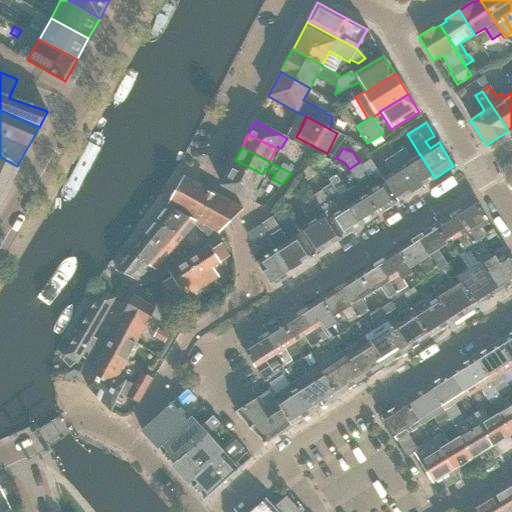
[(420,154),(420,155),(411,160),(404,148),(394,154),(417,189),(435,178),(420,154)]
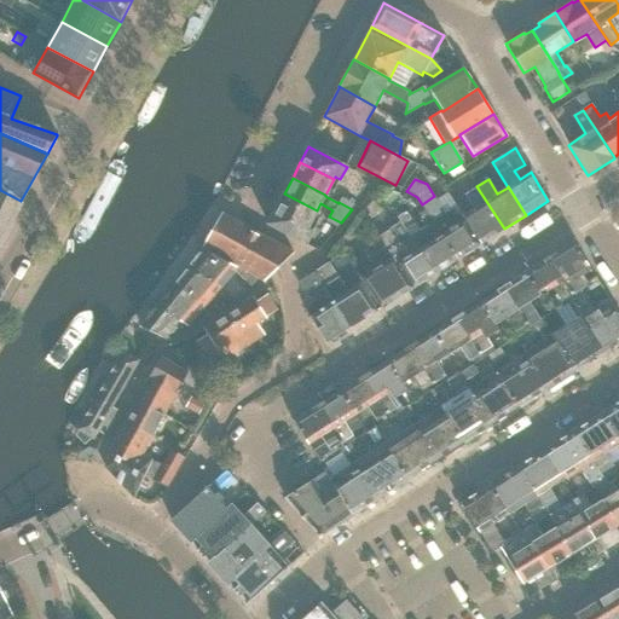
[(482,243),(504,229),(476,186),(464,195),(473,209),(463,215),(464,215),(482,243)]
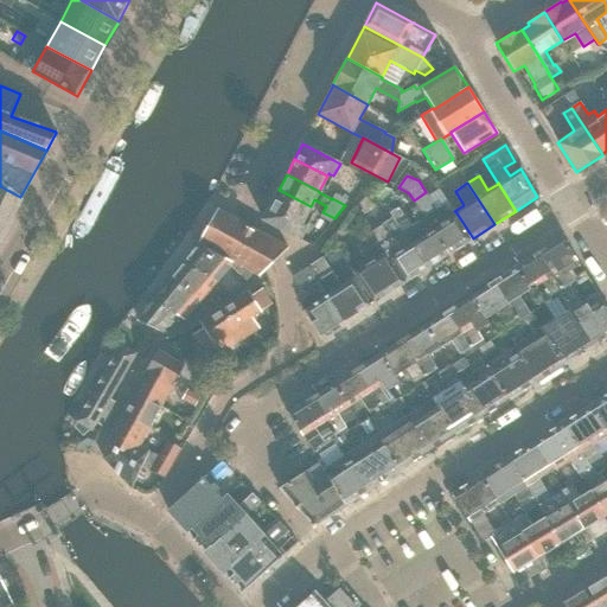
[(0,238),(20,197),(0,186),(0,238)]
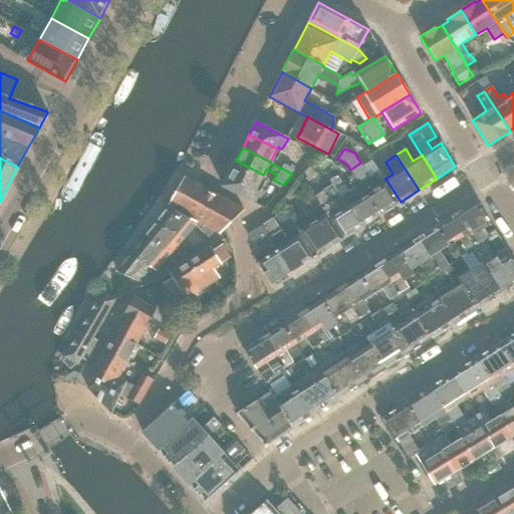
[(257,188),(263,175),(236,161),(229,173),(257,188)]
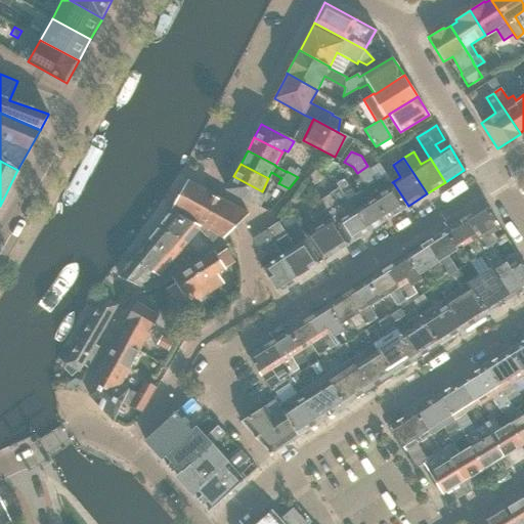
[(408,206),(393,182),(384,188),(379,185),(367,166),(357,173),(367,187),(388,219),(408,206)]
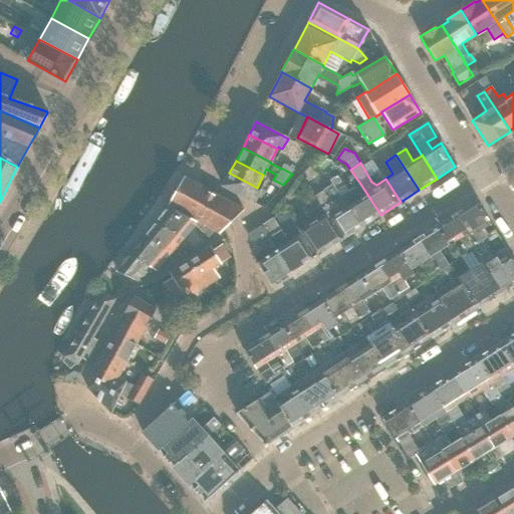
[(281,168),(292,174),(294,170),(284,164),(281,168)]
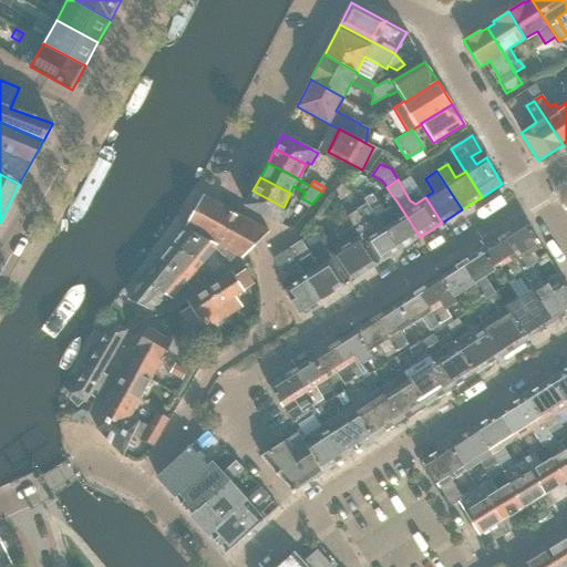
[(281,209),(284,207),(253,191),(245,205),(280,224),(287,212),(281,209)]
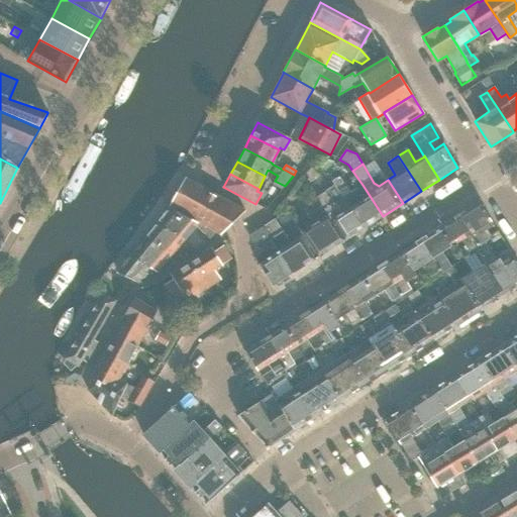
[(363,185),(350,193),(345,187),(339,177),(331,181),(332,183),(334,182),(364,228),(383,216),(363,185)]
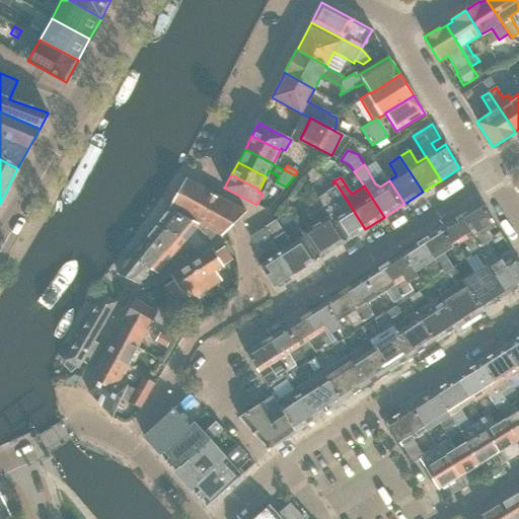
[(201,224),(217,196),(187,179),(171,208),(201,224)]
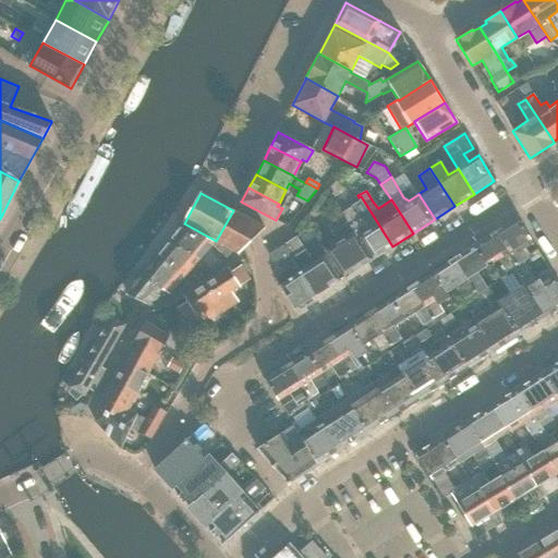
[(304,205),(307,201),(296,195),(293,199),(304,205)]
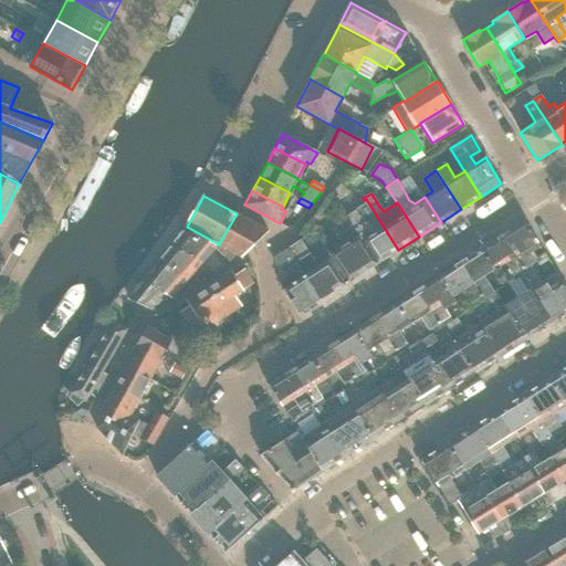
[(378,263),(398,250),(366,199),(364,200),(366,203),(356,210),(346,216),(354,229),(355,229),(378,263)]
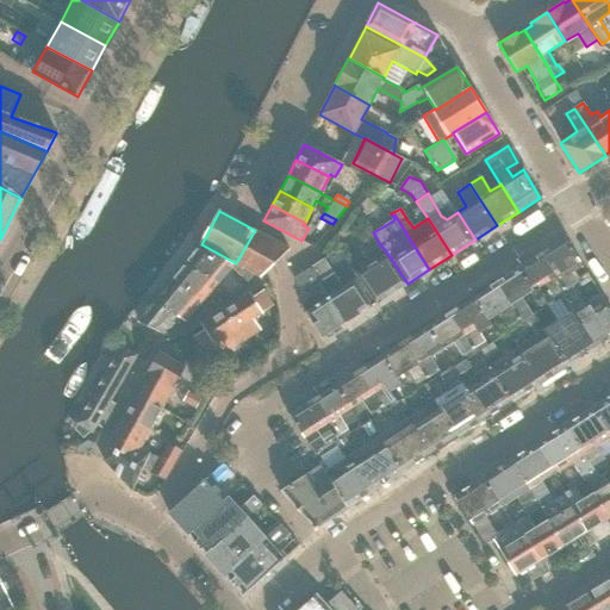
[(255,230),(236,263),(261,278),(290,249),(255,230)]
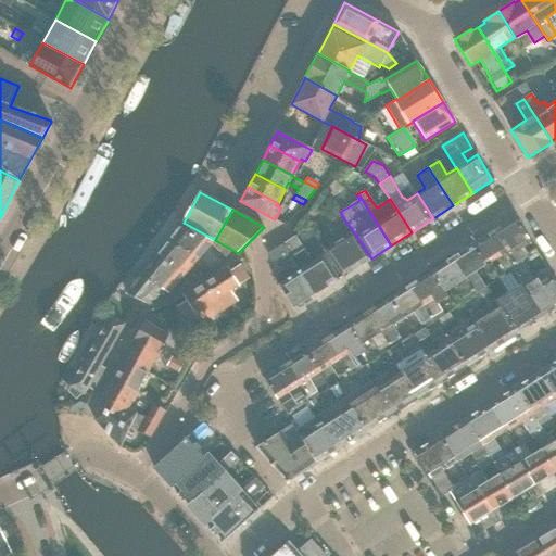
[(333,238),(349,228),(341,215),(326,225),(333,238)]
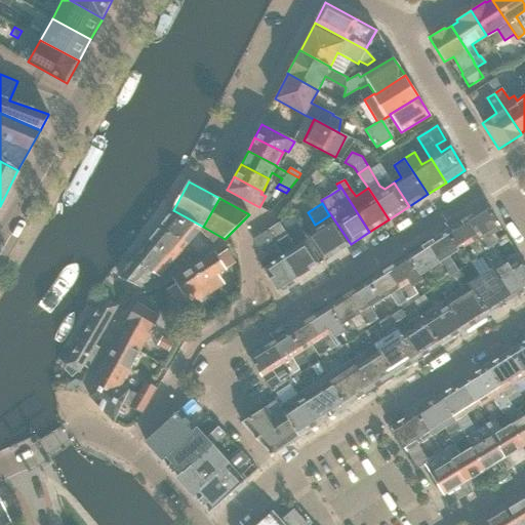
[(489,252),(495,249),(509,241),(505,234),(494,240),(491,236),(501,229),(498,225),(486,205),(468,217),(487,249),(489,252)]
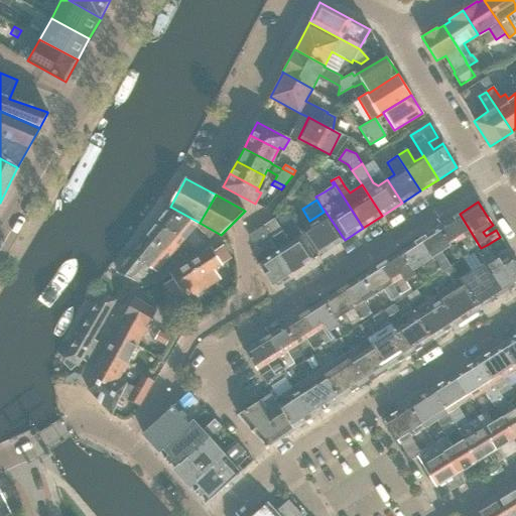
[(157,223),(184,239),(196,227),(210,239),(215,233),(169,208),(157,223)]
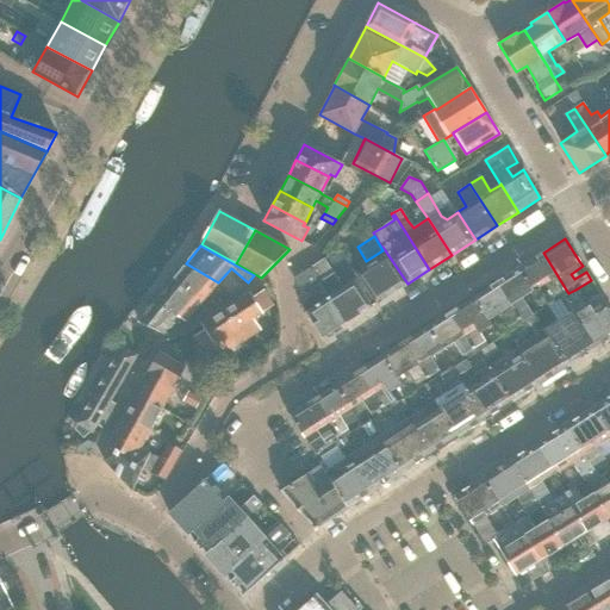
[(375,304),(408,284),(383,247),(381,247),(386,254),(356,273),(375,304)]
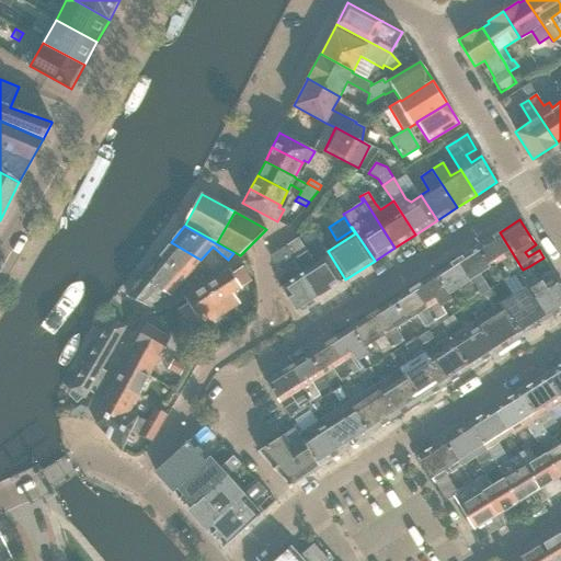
[(500,232),(478,247),(490,266),(501,260),(510,273),(519,266),(521,266),(500,232)]
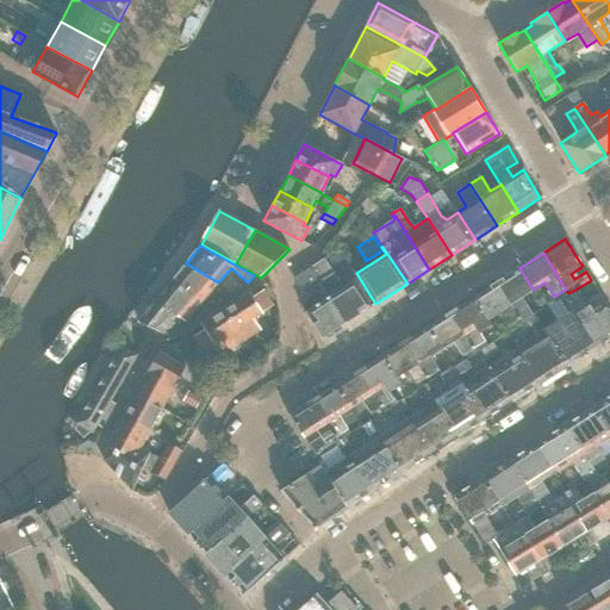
[(313,266),(348,322),(373,306),(358,280),(344,288),(327,259),(313,266)]
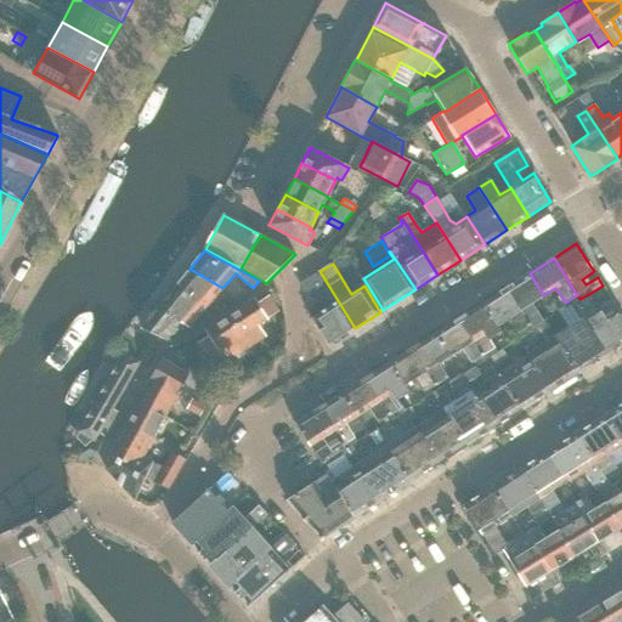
[(207,307),(222,288),(190,269),(175,287),(207,307)]
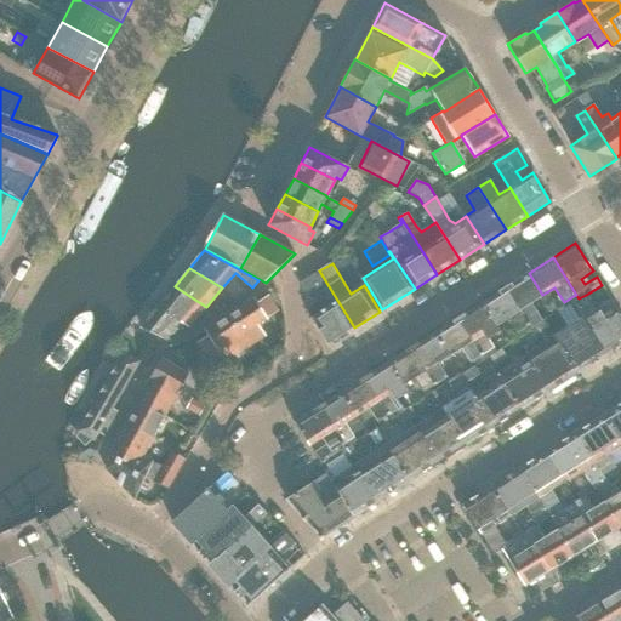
[(329,343),(354,328),(319,271),(302,280),(303,289),(312,288),(324,308),(312,317),(329,343)]
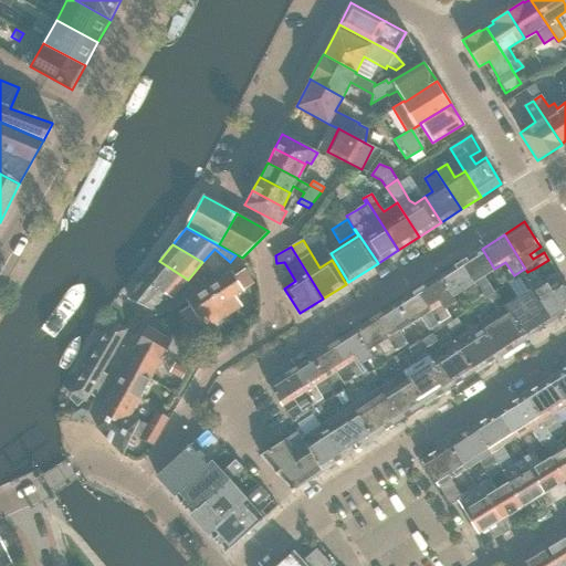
[(484,275),(494,269),(482,249),(460,262),(484,300),(495,292),(504,286),(501,280),(491,286),(484,275)]
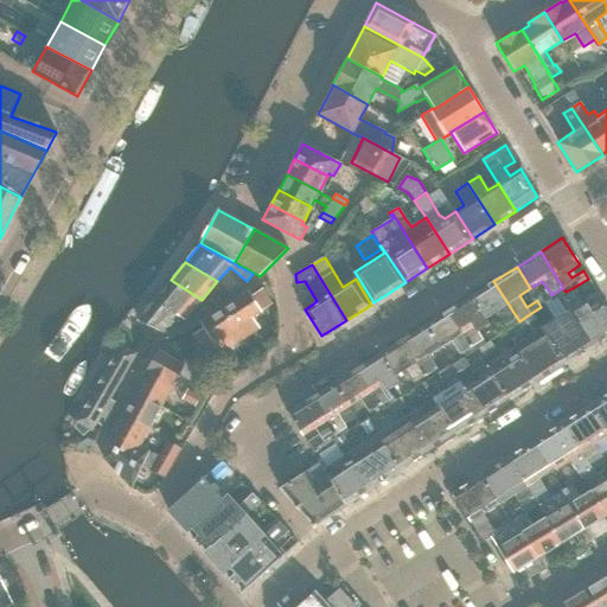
[(184,320),(202,300),(171,280),(155,299),(178,317),(184,320)]
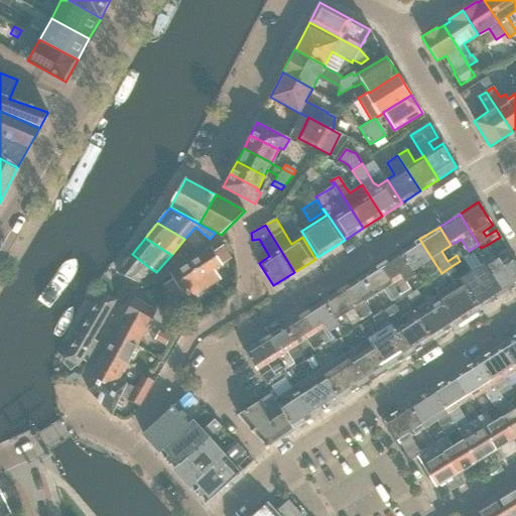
[(441,273),(419,239),(400,252),(412,270),(413,270),(422,264),(429,275),(431,279),(441,273)]
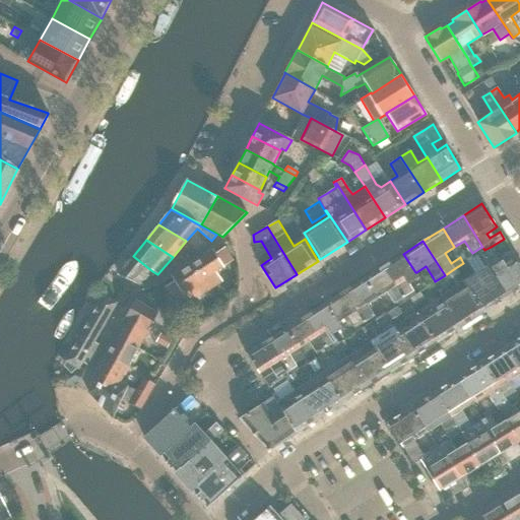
[(498,260),(491,247),(484,250),(478,254),(506,299),(519,288),(519,264),(512,251),(498,260)]
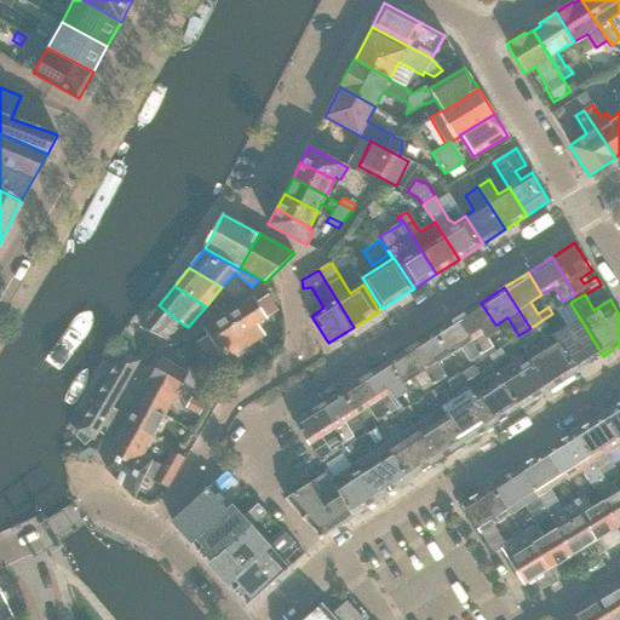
[(228,315),(247,346),(264,334),(257,323),(276,310),(268,296),(257,303),(254,298),(228,315)]
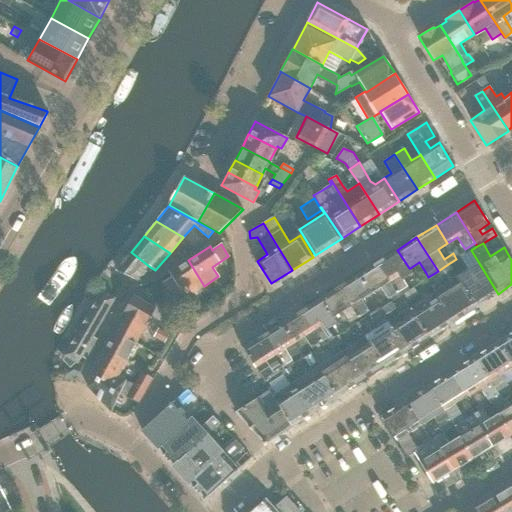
[(412,272),(410,268),(409,268),(397,250),(377,262),(397,293),(407,286),(403,278),(412,272)]
